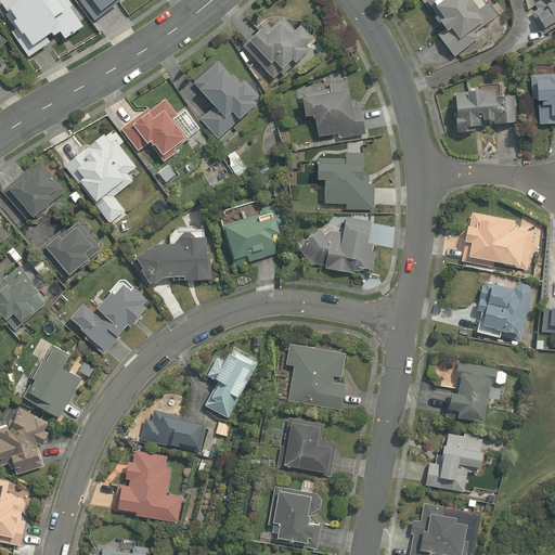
[(4,0),(4,1),(0,3),(17,28),(13,31),(29,57),(63,35),(67,40),(85,28),(65,0),(4,0)]
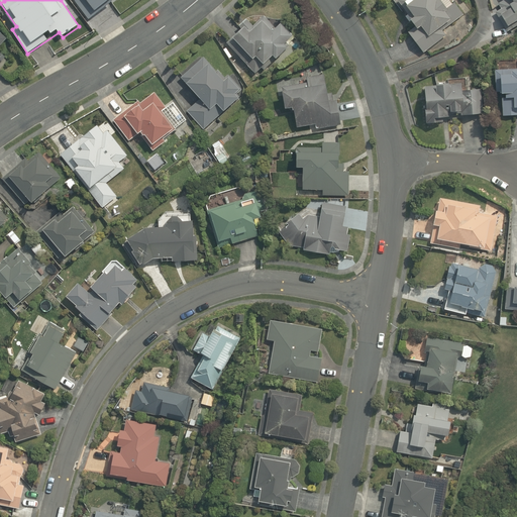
[(116,1),(115,0),(73,0),(89,21),(116,1)]
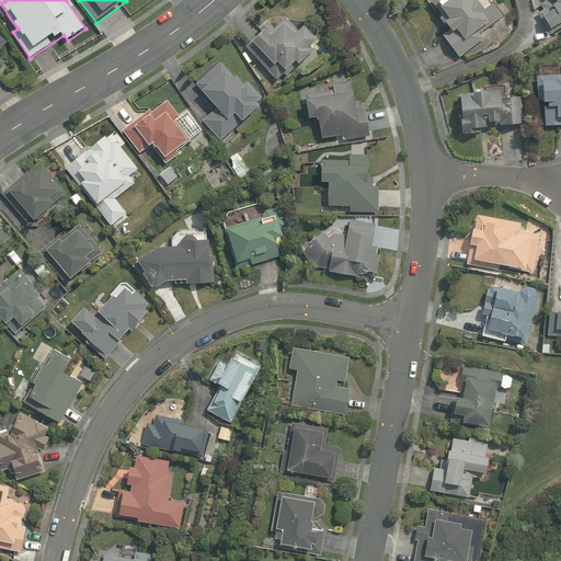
[(428,0),(447,26),(439,32),(459,60),(485,41),(481,35),(506,18),(494,0),(428,0)]
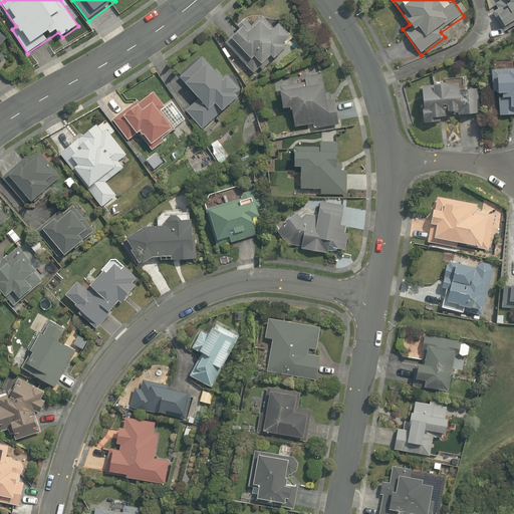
[(505,30),(509,28),(513,24),(513,0),(494,13),(505,30)]
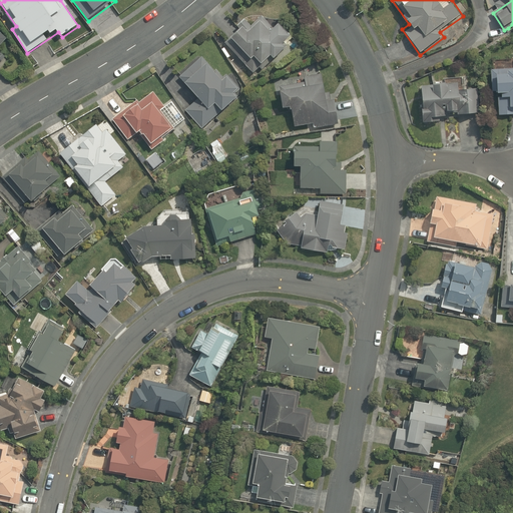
[(260,12),(225,45),(253,74),(273,56),(277,60),(290,49),(286,45),(295,36),(284,24),(277,30),(260,12)]
